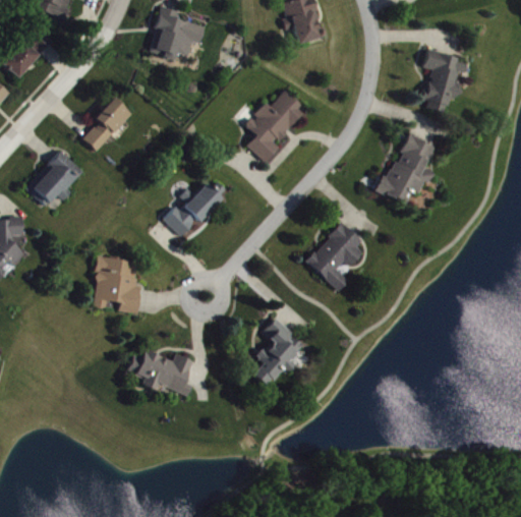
[(67,18),(73,0),(34,0),(32,7),(67,18)]
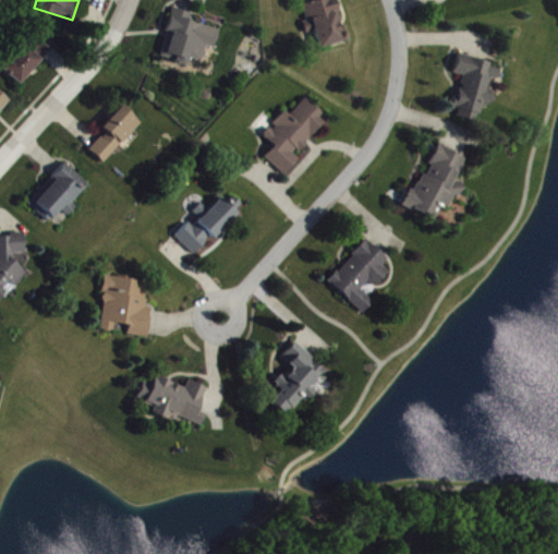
[(349,38),(346,29),(344,29),(336,0),(314,0),(305,2),(308,20),(304,21),(310,39),(317,37),(319,46),(349,38)]
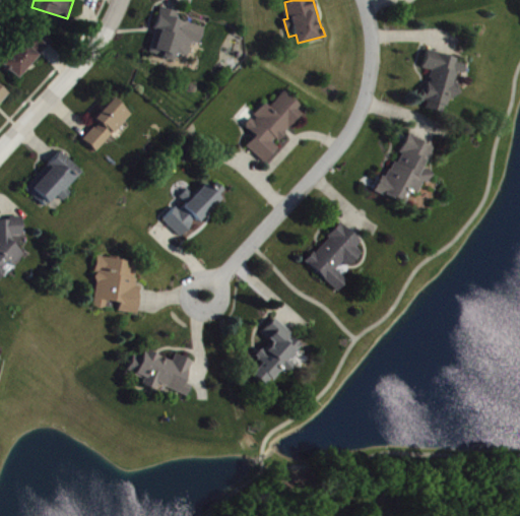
[(206,25),(179,18),(181,10),(164,6),(150,52),(176,59),(178,52),(190,56),(194,41),(201,43),(206,25)]
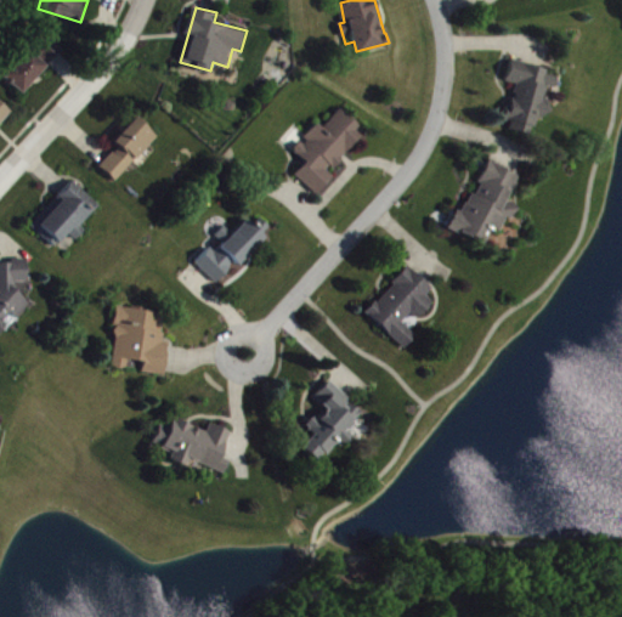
[(23,91),(63,47),(44,30),(4,74),(23,91)]
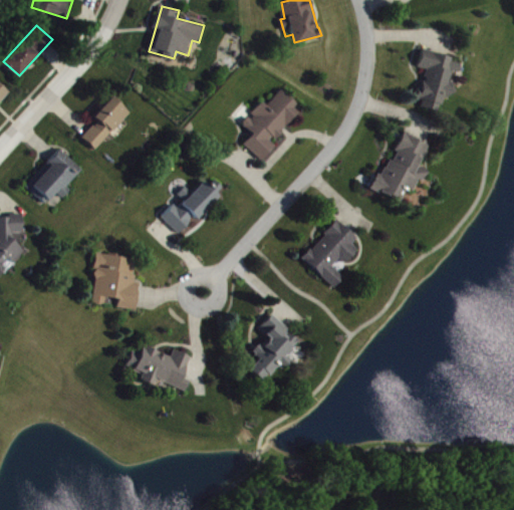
[(440,110),(444,95),(449,96),(455,70),(460,72),(463,58),(424,49),(420,65),(427,67),(420,98),(425,99),(423,106),(440,110)]
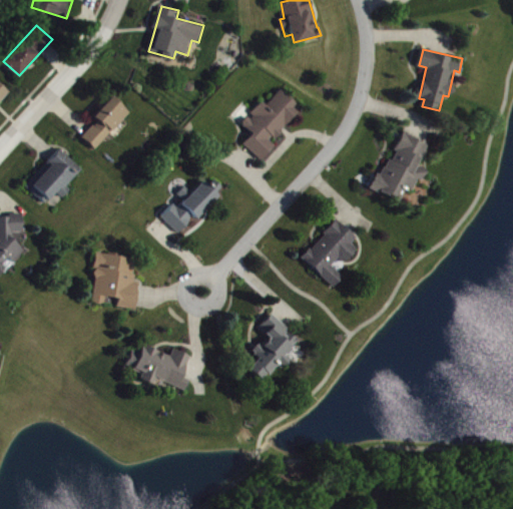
[(0,99),(8,90),(0,82),(0,99)]
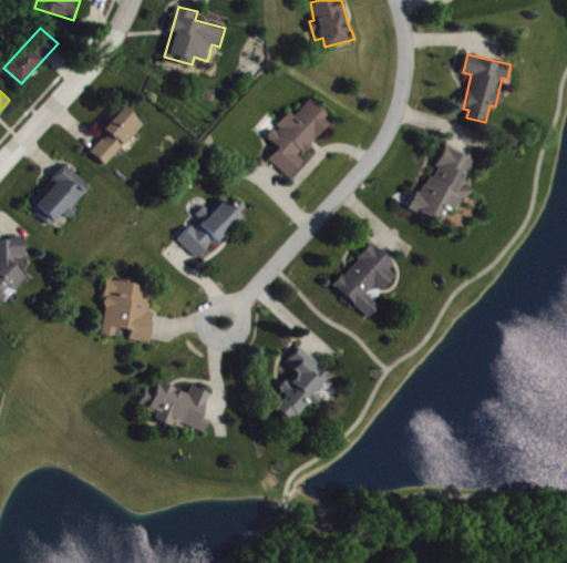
[(334,119),(310,98),(295,116),(289,111),(268,135),(280,146),(269,159),(290,176),(305,160),(301,156),(334,119)]
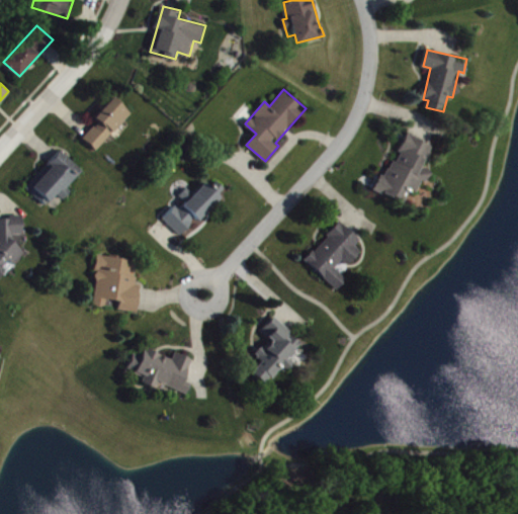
[(99,121),(83,137),(95,150),(131,114),(114,97),(94,116),(99,121)]
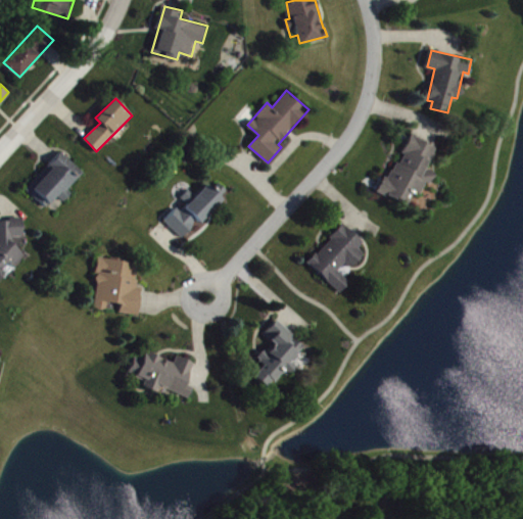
[(437,146),(411,133),(382,192),(409,205),(415,193),(420,195),(427,181),(431,182),(436,172),(427,168),(437,146)]
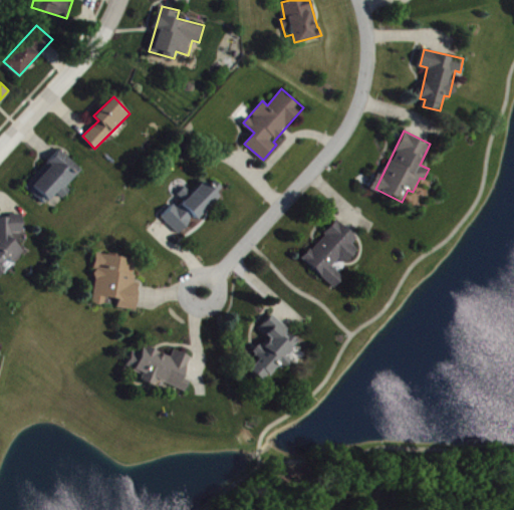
[(57,191),(63,197),(71,189),(67,186),(83,169),(60,149),(26,186),(46,203),(57,191)]
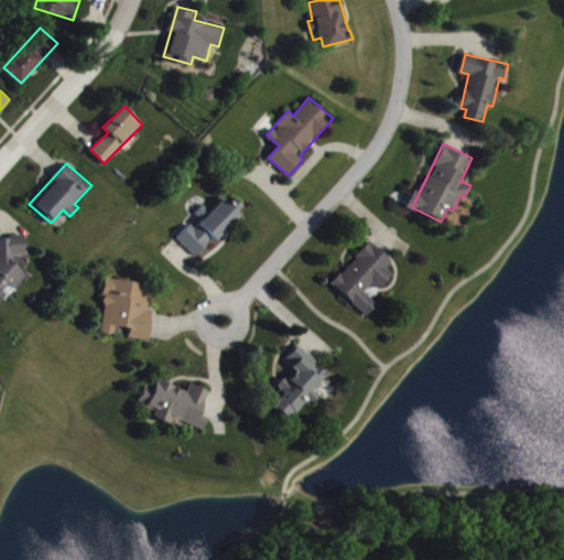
[(180,239),(197,256),(214,238),(216,240),(241,214),(224,197),(212,211),(204,204),(196,213),(201,217),(180,239)]
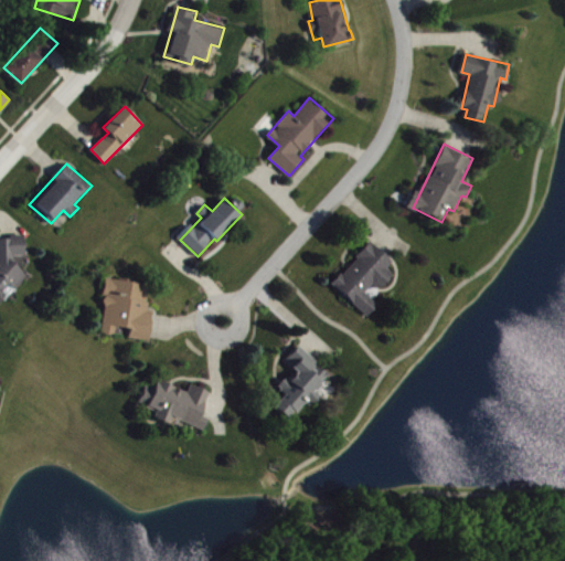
[(0,300),(2,300),(2,285),(19,285),(19,255),(25,255),(24,234),(11,234),(11,237),(0,237),(0,300)]
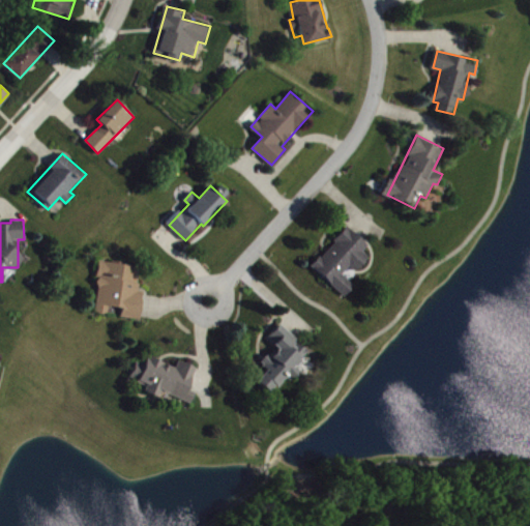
[(370,244),(348,226),(313,267),(345,294),(355,284),(344,273),(350,265),(357,271),(370,256),(364,251),(370,244)]
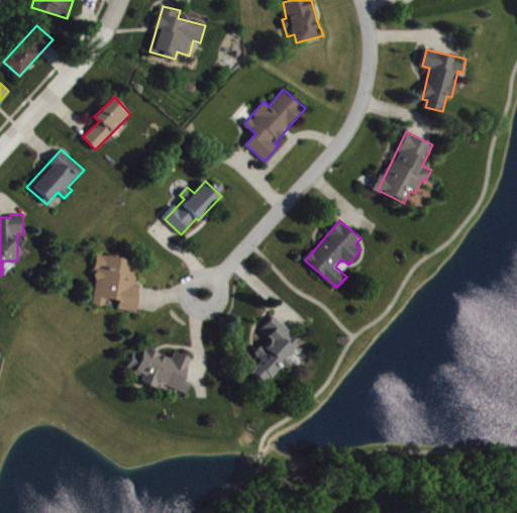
[(136,310),(140,282),(135,282),(138,260),(98,253),(92,304),(106,306),(107,298),(119,300),(119,308),(136,310)]
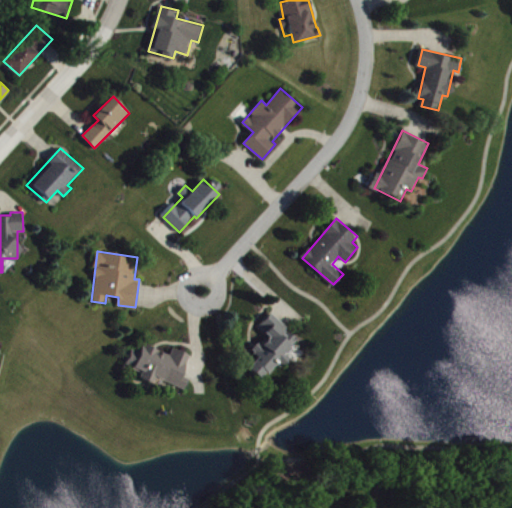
[(258,327),(268,335),(254,351),(259,355),(248,367),(264,381),(300,339),(270,313),(258,327)]
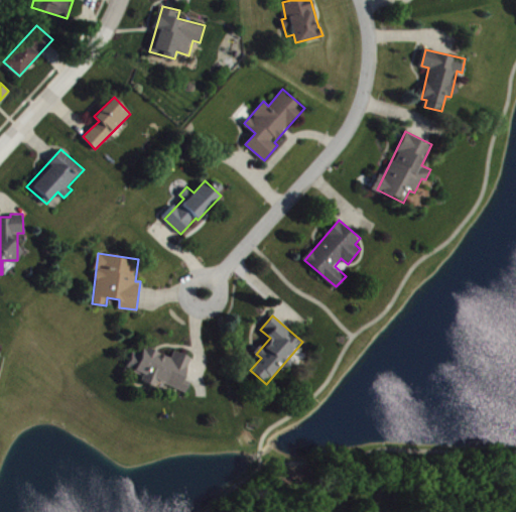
[(191,357),(175,351),(173,357),(144,347),(141,355),(133,352),(127,367),(144,373),(141,381),(154,386),(155,381),(186,391),(190,380),(184,378),(191,357)]
